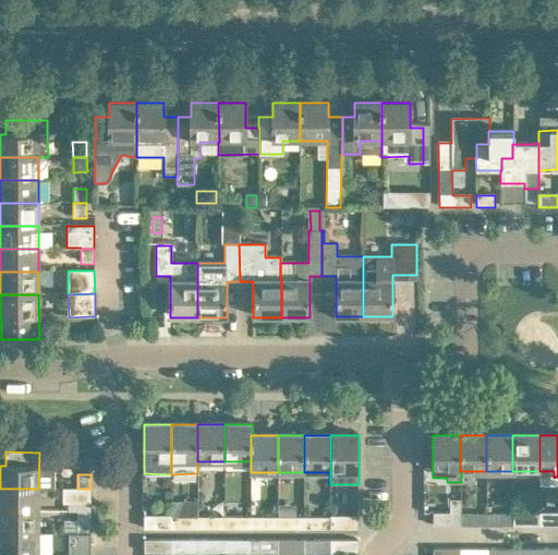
[(77,511),(91,511),(91,489),(77,489),(77,487),(64,487),(64,504),(69,504),(69,513),(77,511)]
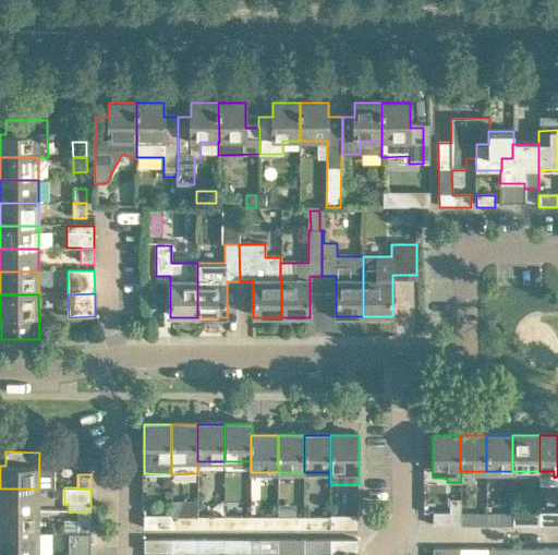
[(0,511),(38,513),(38,489),(0,489),(0,511)]
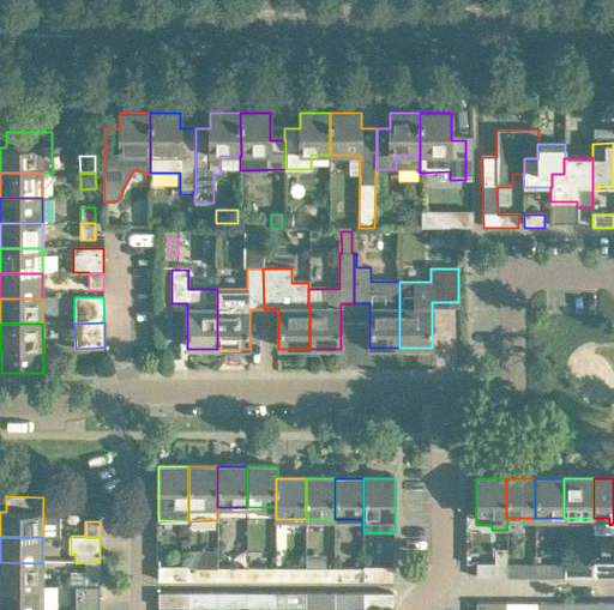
[(506,565),(507,565),(507,550),(494,550),(494,565),(476,565),(476,579),(506,579),(506,565)]
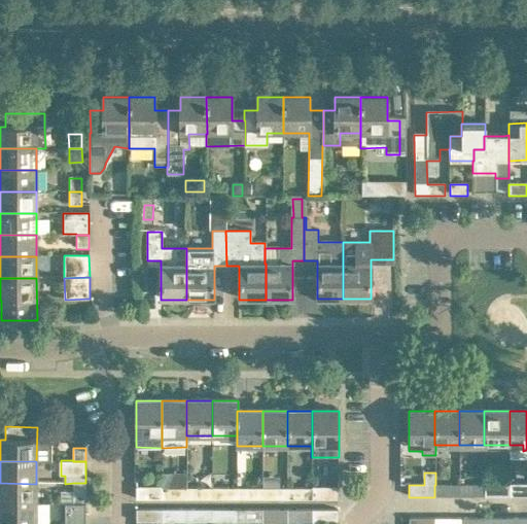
[(0,504),(36,504),(36,484),(0,483),(0,504)]
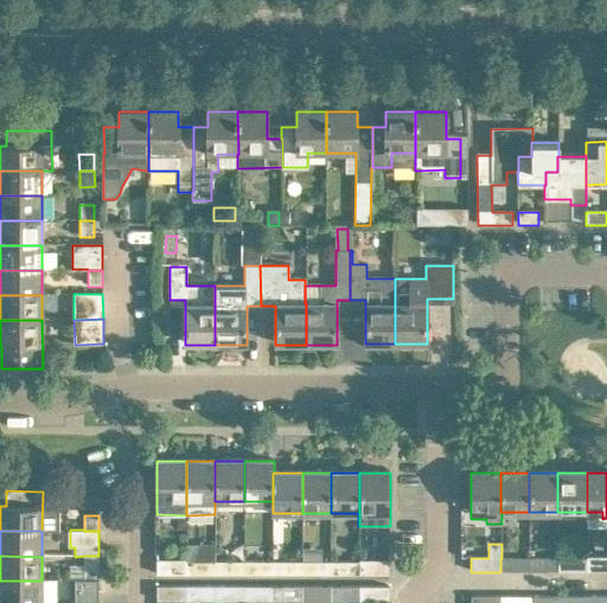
[(84,581),(98,581),(98,556),(84,556),(84,581)]
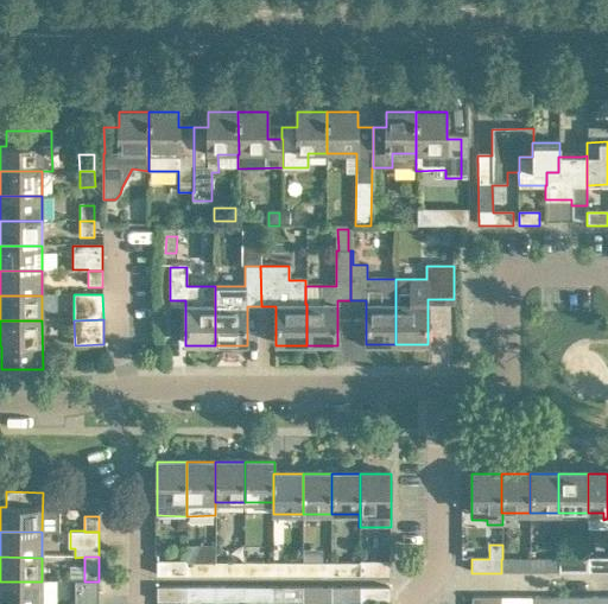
[(530,559),(502,559),(501,559),(501,573),(530,573),(530,559)]
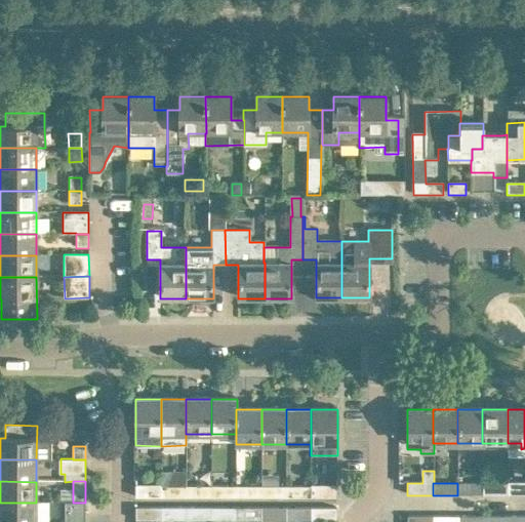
[(483,483),(457,483),(457,495),(483,495),(483,483)]
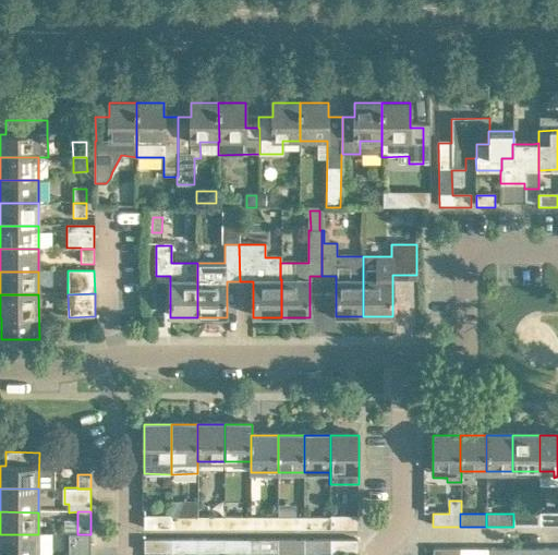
[(540,514),(513,514),(513,527),(540,527),(540,514)]
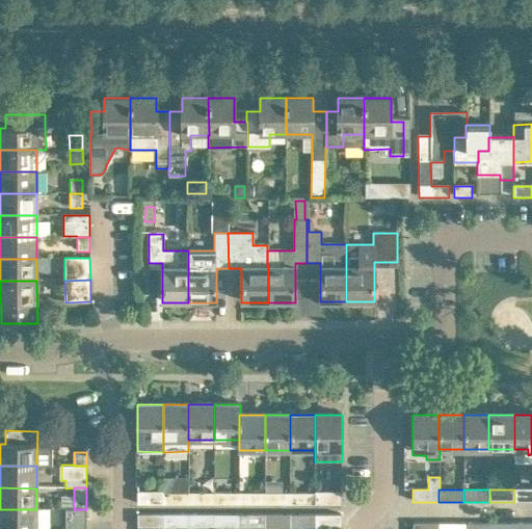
[(531,490),(514,490),(514,502),(531,502),(531,490)]
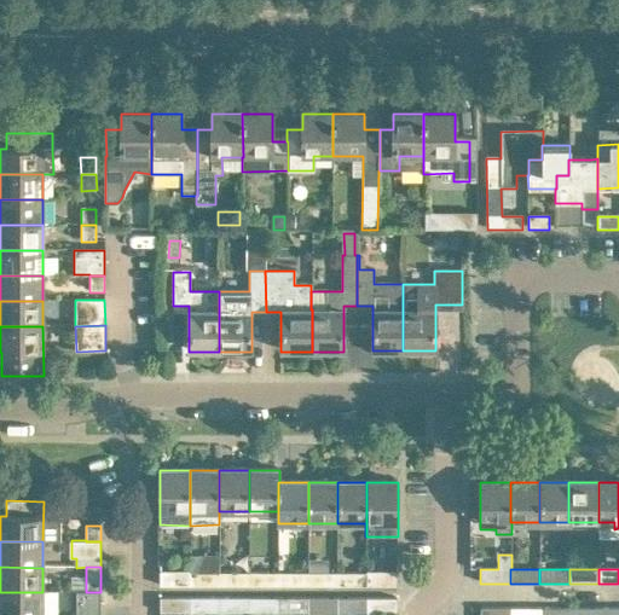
[(190,587),(190,574),(190,573),(160,573),(160,587),(190,587)]
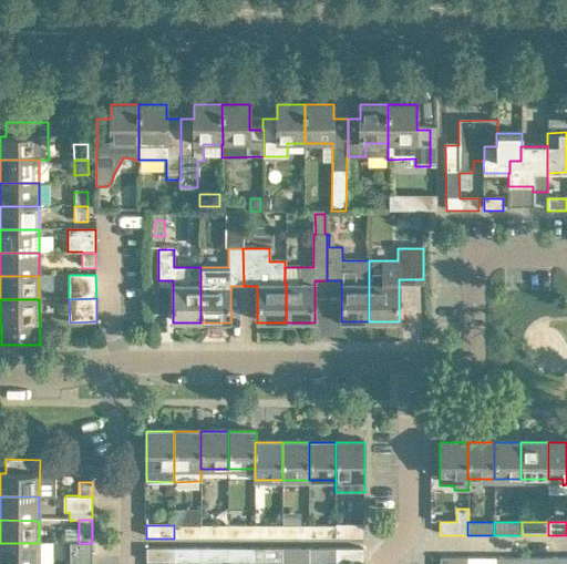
[(336,526),(336,539),(363,539),(363,525),(336,525),(336,526)]
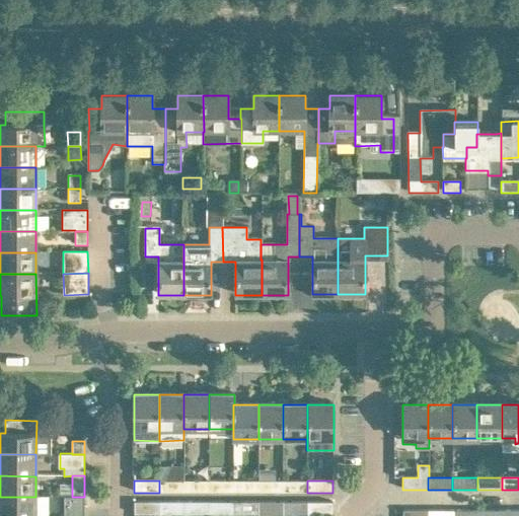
[(159,482),(159,493),(183,493),(183,482),(159,482)]
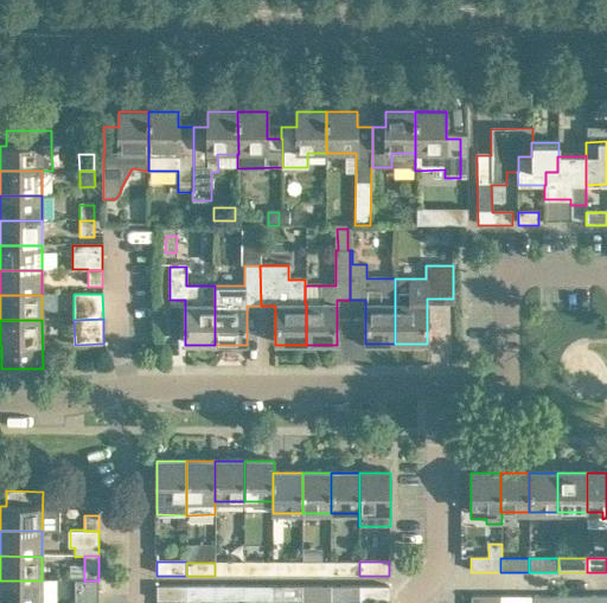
[(244,563),(215,563),(215,576),(244,576),(244,563)]
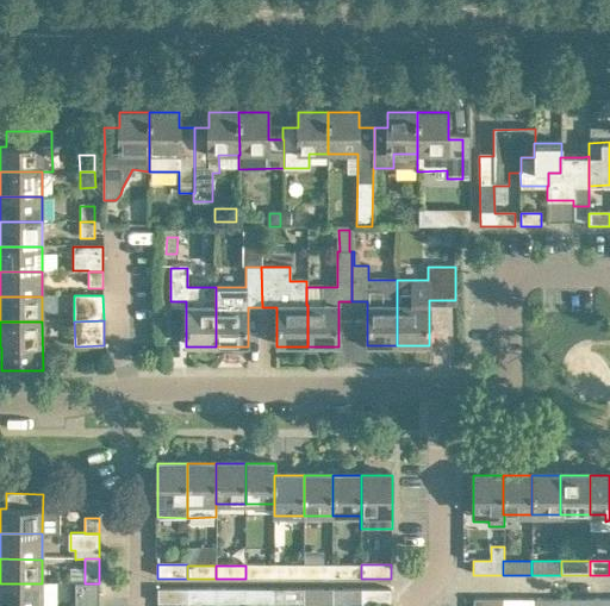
[(274,566),(246,566),(246,579),(274,579),(274,566)]
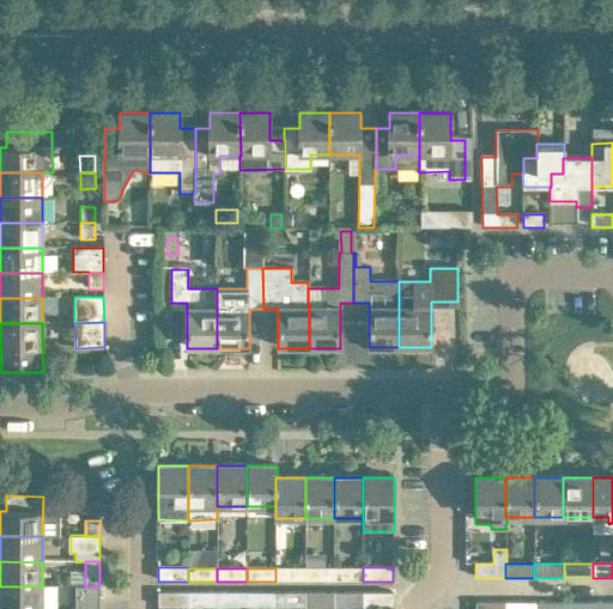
[(305,568),(275,568),(275,582),(305,582),(305,568)]
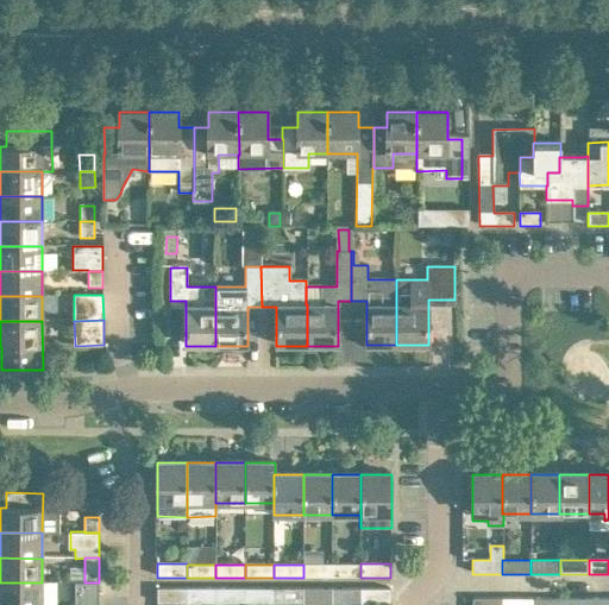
[(332,565),(303,565),(303,578),(332,578),(332,565)]
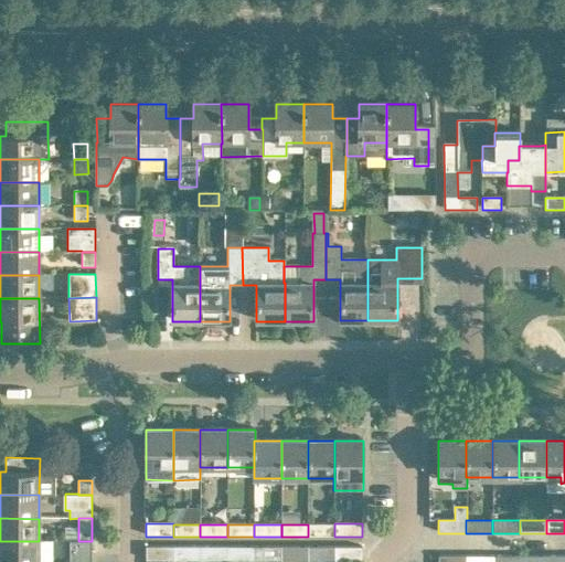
[(334,525),(308,525),(308,537),(334,537),(334,525)]
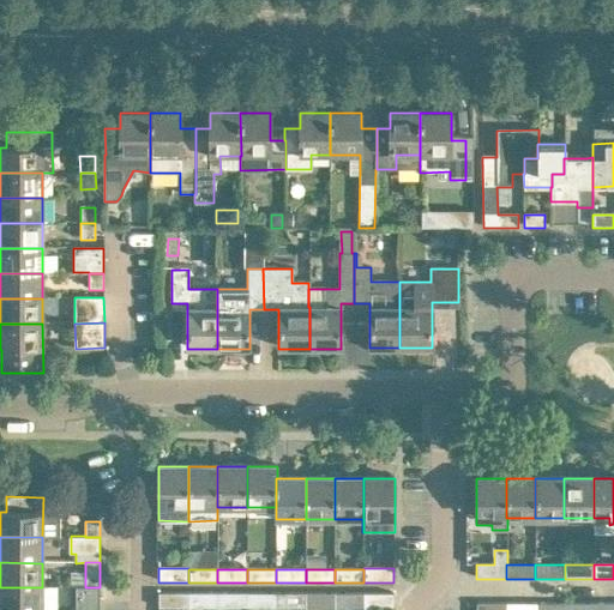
[(42,609),(42,587),(0,587),(0,609),(42,609)]
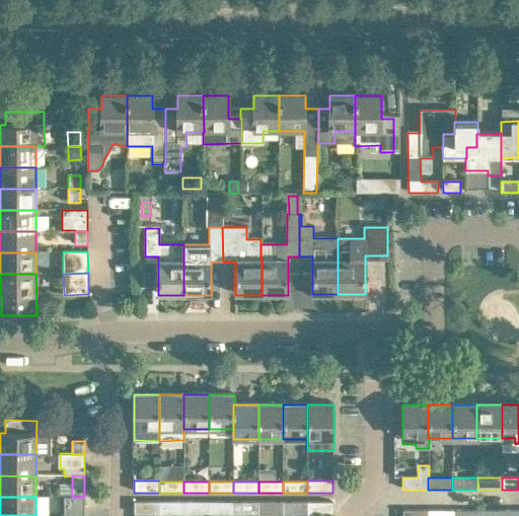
[(83,515),(83,511),(84,511),(84,497),(72,497),(64,497),(64,515),(83,515)]
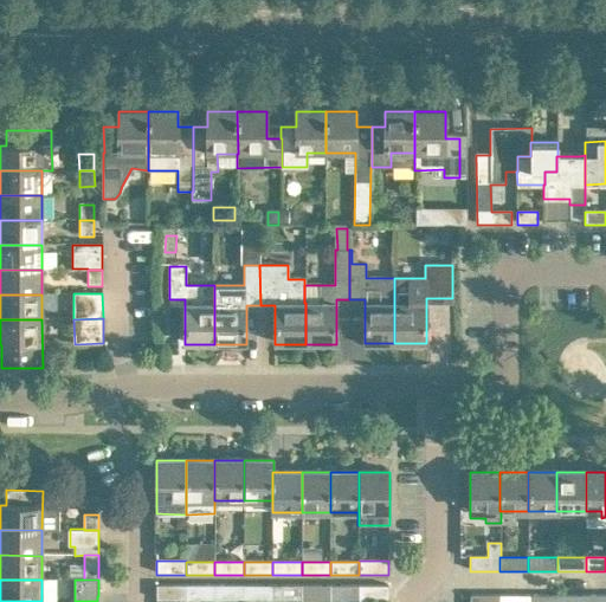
[(186,600),(186,587),(156,587),(156,601),(186,601),(186,600)]
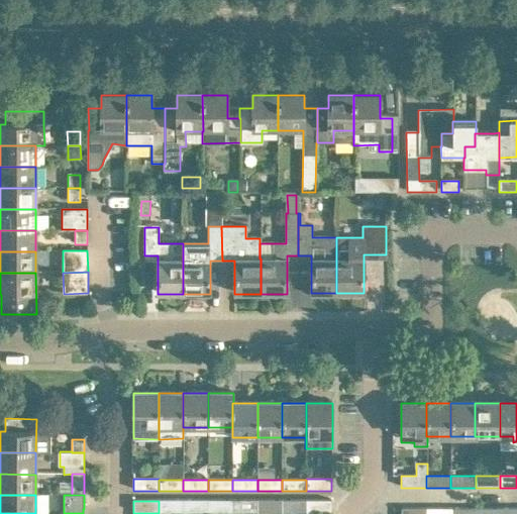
[(159,512),(183,512),(183,501),(159,501),(159,512)]
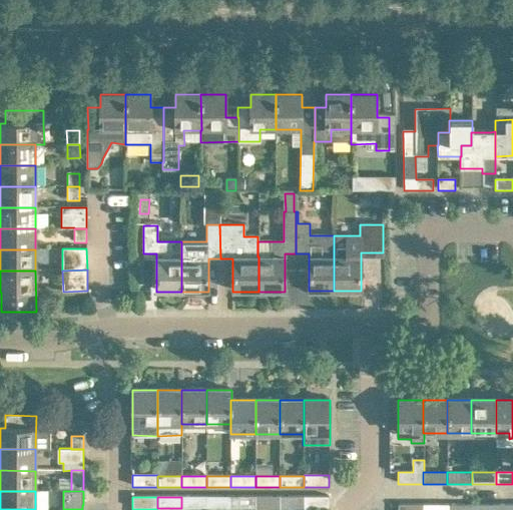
[(206,508),(206,497),(181,497),(181,508),(206,508)]
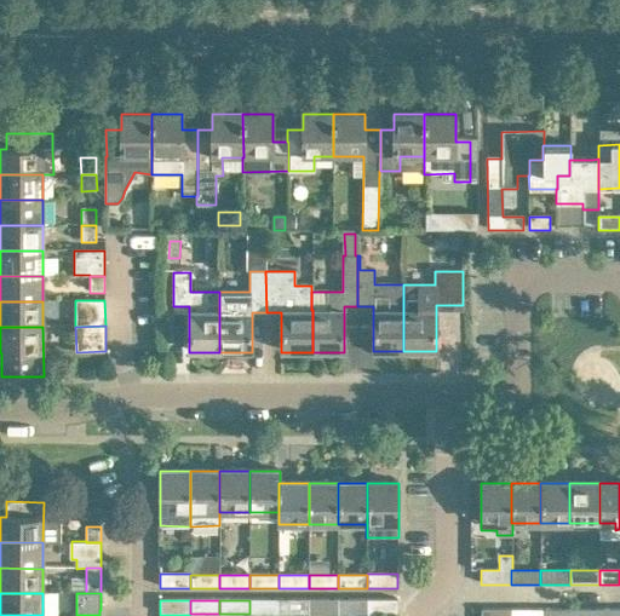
[(279,600),(250,600),(250,614),(279,614),(279,600)]
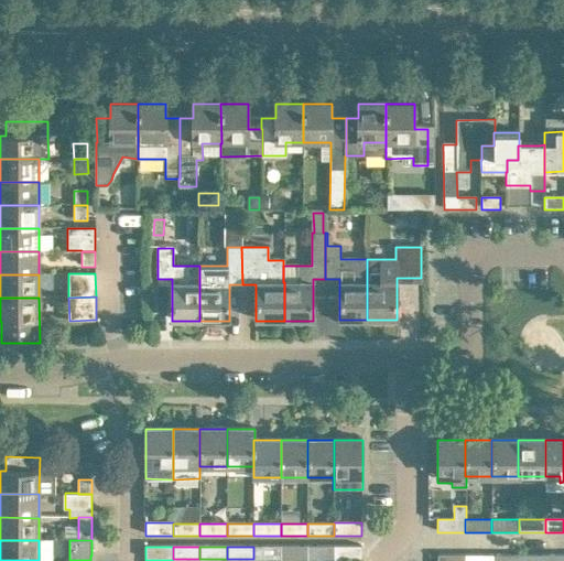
[(281,547),(253,547),(253,559),(253,560),(279,560),(279,559),(281,559),(281,547)]
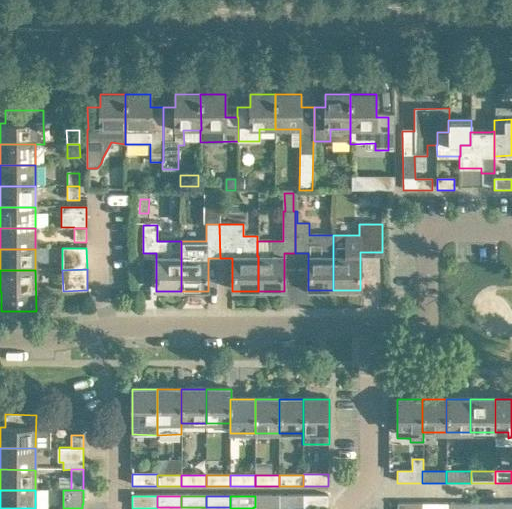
[(279,496),(255,496),(255,507),(279,507),(279,496)]
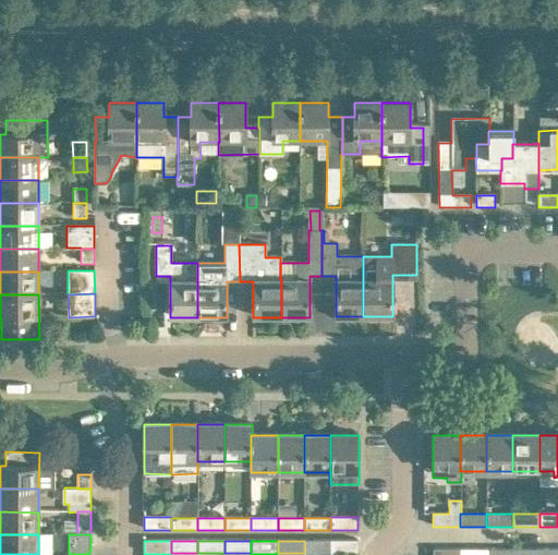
[(330,541),(304,541),(304,553),(330,553),(330,541)]
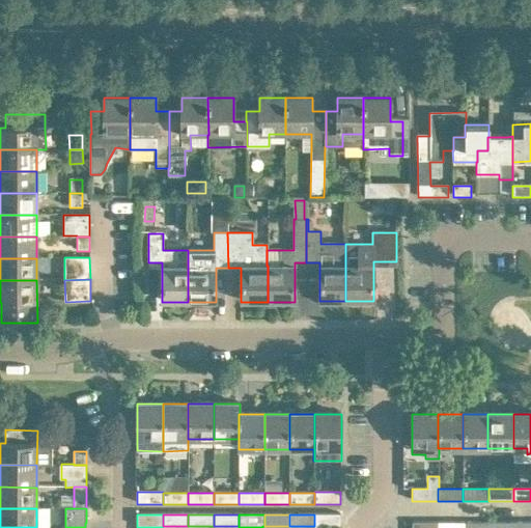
[(314,515),(314,526),(314,527),(340,527),(340,515),(314,515)]
